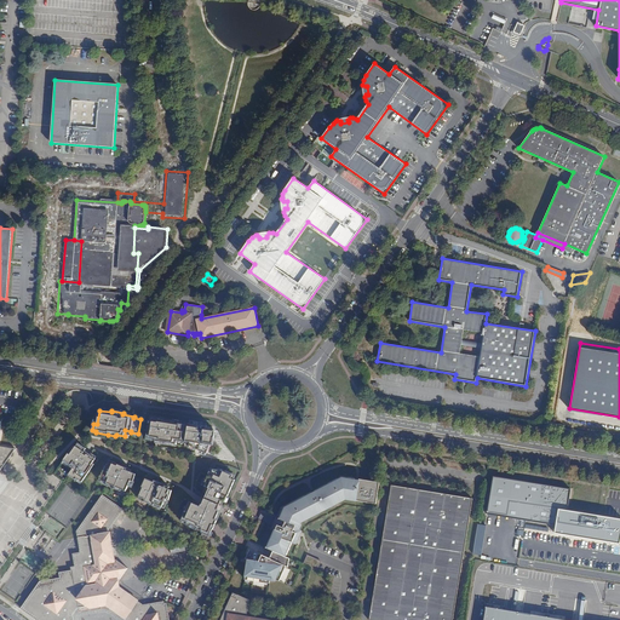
[(148,425),(147,437),(166,441),(166,442),(177,445),(177,441),(210,446),(213,428),(189,424),(188,425),(172,423),(172,422),(159,419),(159,420),(151,419),(150,426),(148,425)]
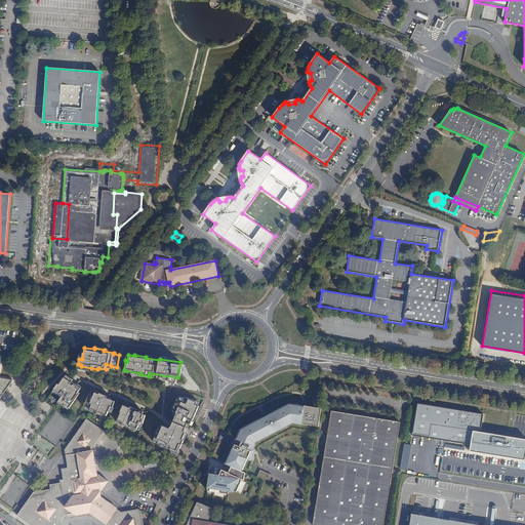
[(0,406),(0,405),(0,398),(1,397),(12,381),(13,380),(0,377),(0,366),(1,361),(2,357),(0,356),(0,406)]
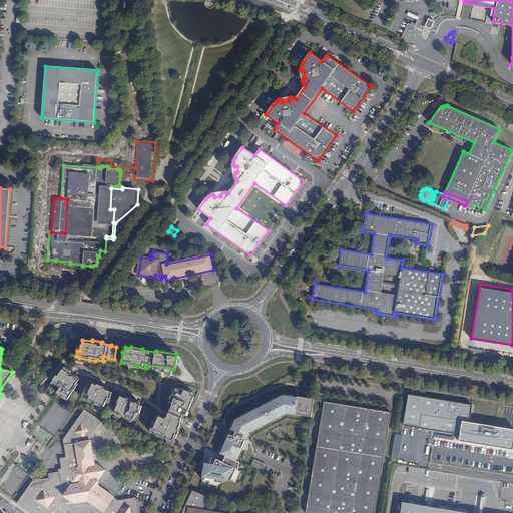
[(64,367),(62,370),(61,369),(53,381),(61,387),(59,389),(62,390),(60,394),(68,399),(78,385),(76,383),(79,380),(72,375),(72,376),(69,374),(71,372),(64,367)]
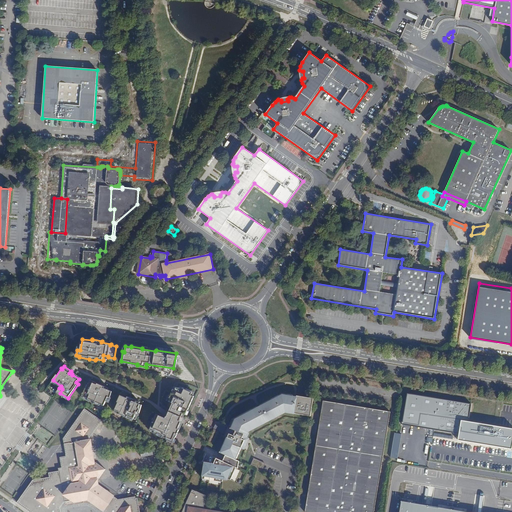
[(87,385),(84,390),(87,391),(84,397),(88,398),(88,399),(95,402),(99,403),(98,405),(103,407),(106,401),(107,402),(109,399),(110,399),(112,391),(108,390),(108,388),(90,380),(88,385),(87,385)]
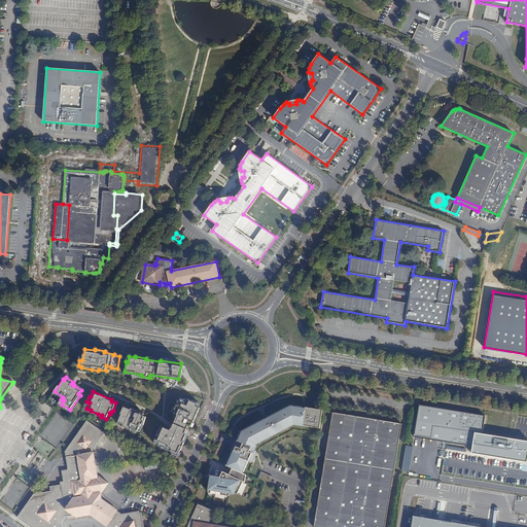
[(174,424),(188,430),(195,415),(197,416),(200,408),(197,407),(198,403),(187,399),(181,398),(180,400),(178,400),(175,408),(174,407),(171,412),(178,415),(174,424)]
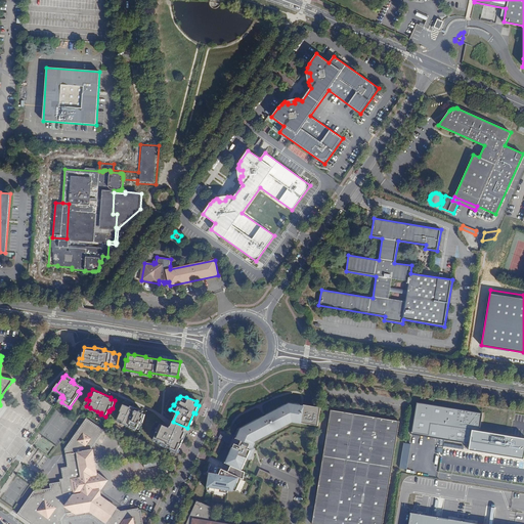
[(318,426),(321,407),(304,405),(304,406),(300,406),(300,404),(289,402),(266,415),(267,416),(263,418),(263,416),(238,429),(236,433),(235,433),(233,438),(232,440),(231,443),(230,446),(231,447),(225,463),(230,466),(235,468),(242,471),(247,459),(249,460),(253,451),(251,450),(255,441),(254,441),(256,440),(291,423),(290,422),(292,421),(293,421),(293,422),(318,426)]
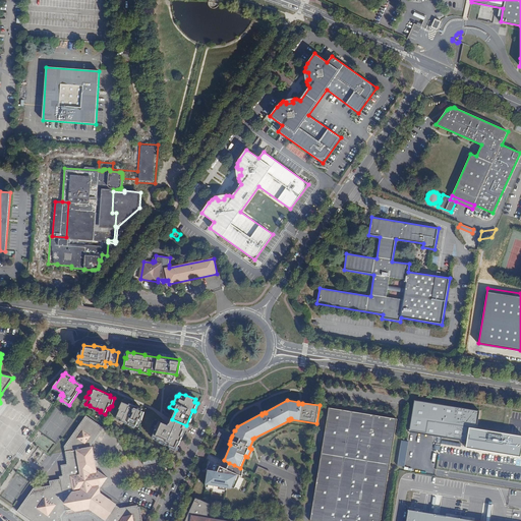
[(129,405),(122,402),(119,409),(120,409),(117,417),(122,419),(121,421),(129,425),(130,423),(138,426),(139,422),(141,423),(145,412),(141,411),(142,409),(129,403),(129,405)]
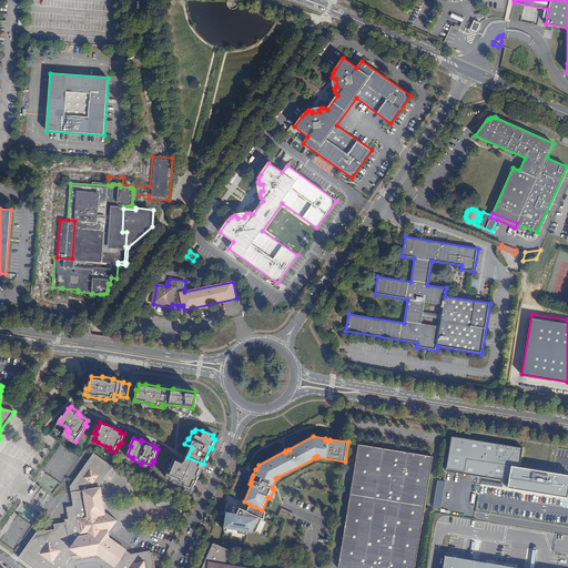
[(524,449),(453,438),(447,473),(510,483),(509,489),(567,498),(567,475),(521,468),(524,449)]
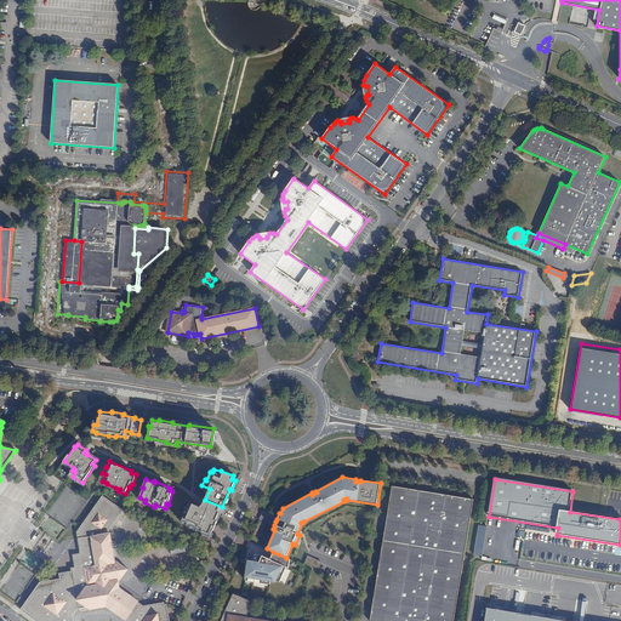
[(453,620),(473,500),(392,486),(369,620),(453,620)]
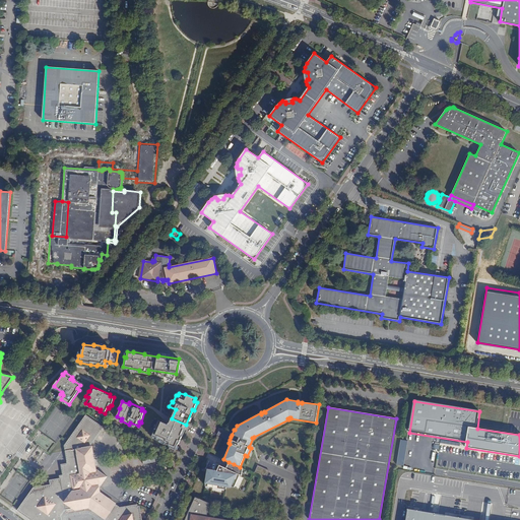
[(72,473),(64,474),(59,475),(60,479),(51,481),(52,485),(35,489),(22,505),(20,508),(21,508),(20,509),(21,511),(21,512),(33,519),(60,519),(59,511),(90,506),(107,517),(106,518),(108,519),(140,519),(138,508),(136,508),(136,506),(120,509),(100,493),(99,485),(101,485),(108,476),(98,469),(94,470),(90,443),(102,427),(86,416),(66,446),(68,460),(69,460),(70,464),(72,473)]
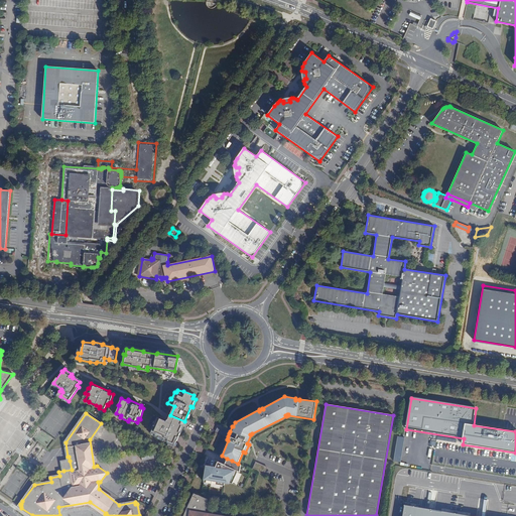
[(184,421),(170,415),(168,420),(181,426),(184,421)]
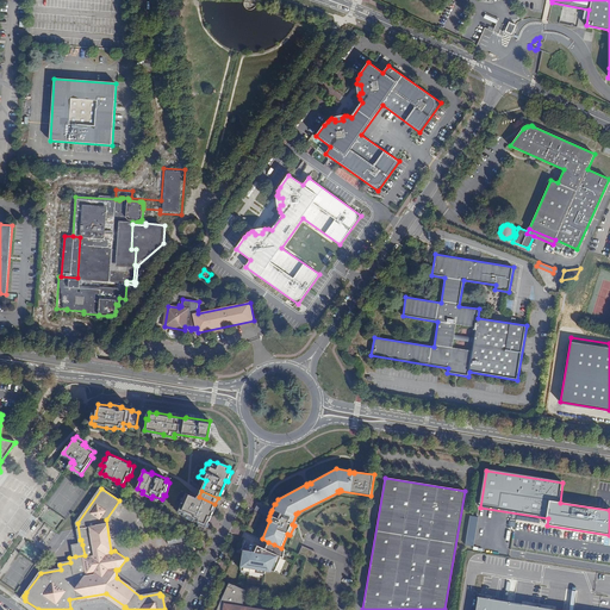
[(184,504),(180,512),(206,524),(210,516),(215,504),(199,497),(198,497),(197,498),(186,493),(181,504),(184,504)]
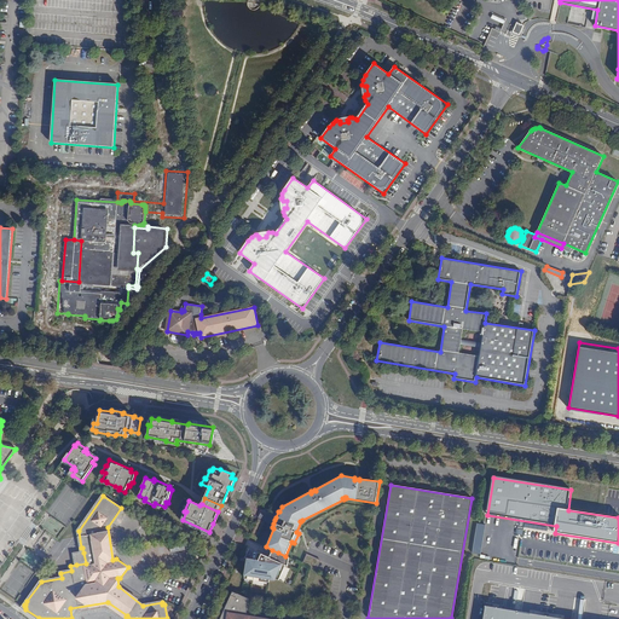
[(275,520),(261,514),(259,518),(273,524),(275,520)]
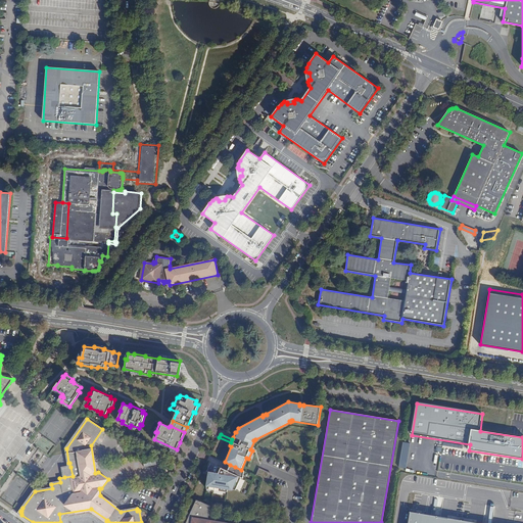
[(224,441),(219,438),(214,450),(219,454),(224,441)]
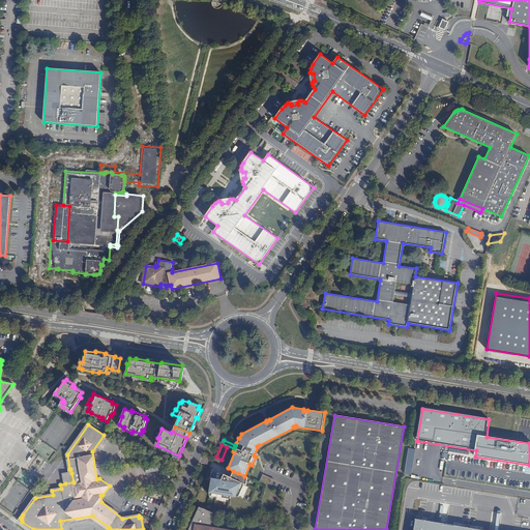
[(63,474),(65,483),(74,482),(71,473),(63,474)]
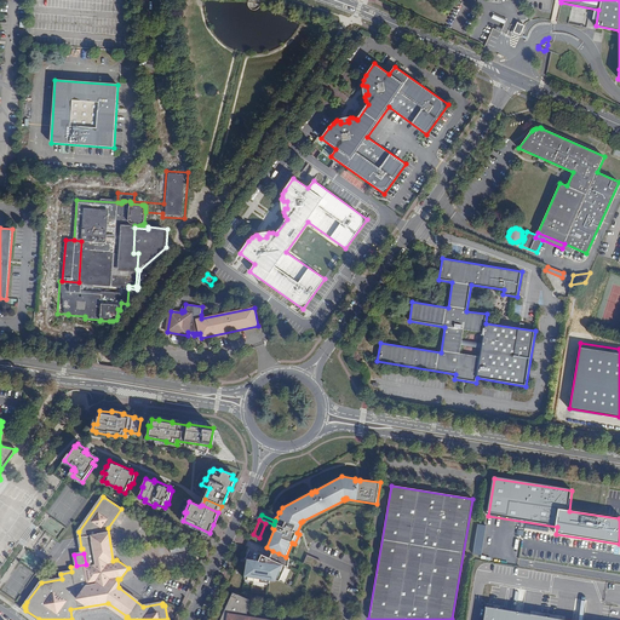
[(286,557),(279,554),(276,558),(271,556),(270,558),(262,555),(259,562),(260,562),(260,564),(247,562),(245,579),(262,583),(262,579),(270,580),(275,581),(276,580),(280,572),(282,574),(286,566),(281,564),(288,558),(286,557)]
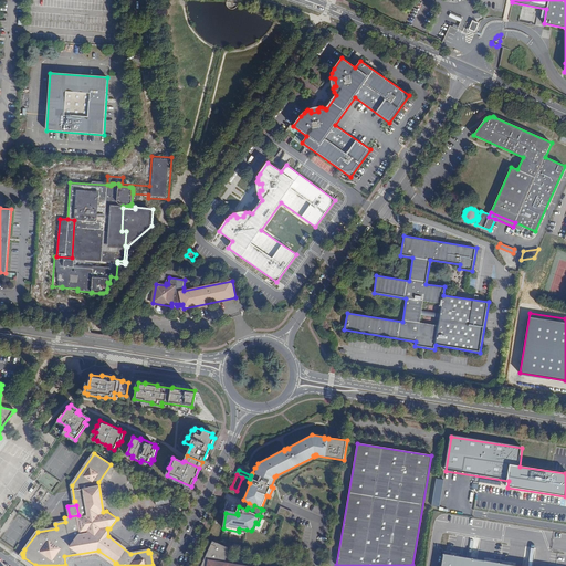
[(291,520),(293,511),(280,506),(278,515),(291,520)]
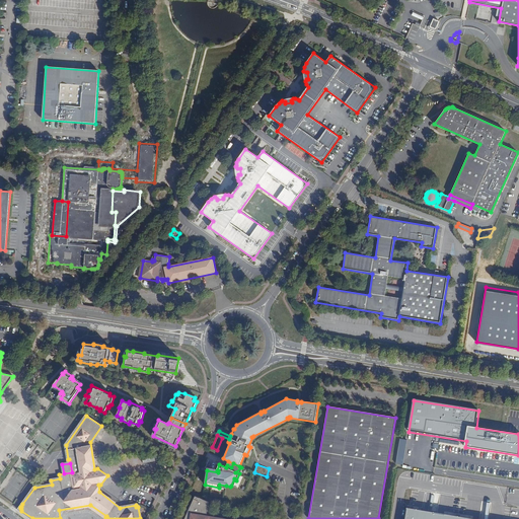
[(222,518),(207,516),(209,502),(207,501),(195,496),(184,518),(222,518)]
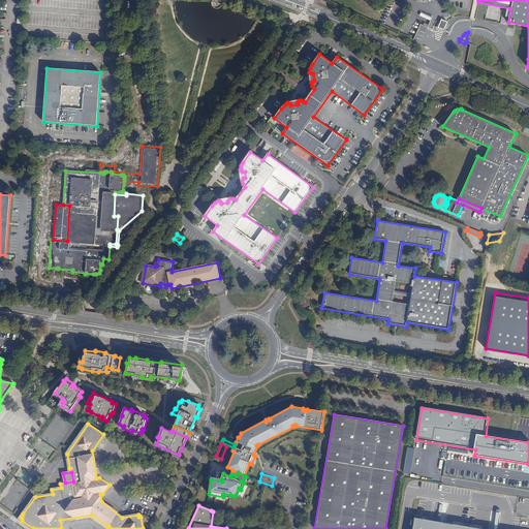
[(415,528),(488,528),(417,519),(415,528)]
